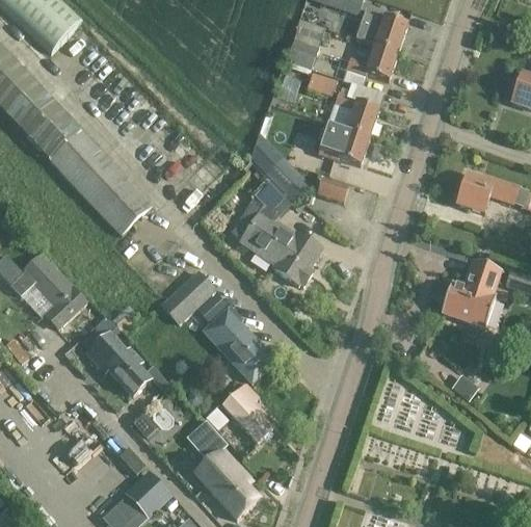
[(81,19),(60,0),(0,0),(0,5),(50,52),(81,19)]
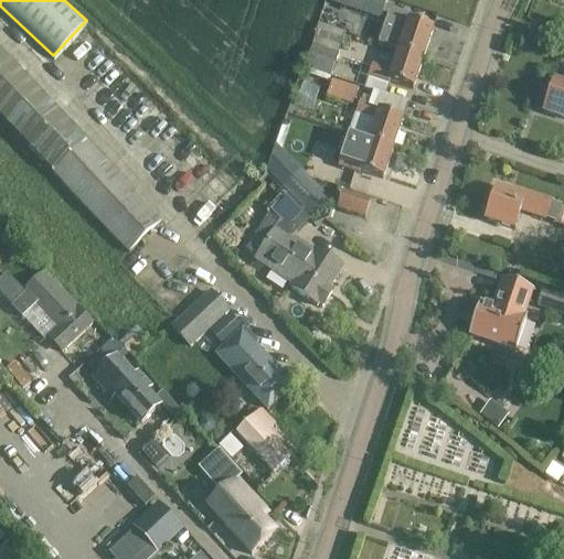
[(336,0),(362,9),(364,0),(336,0)]
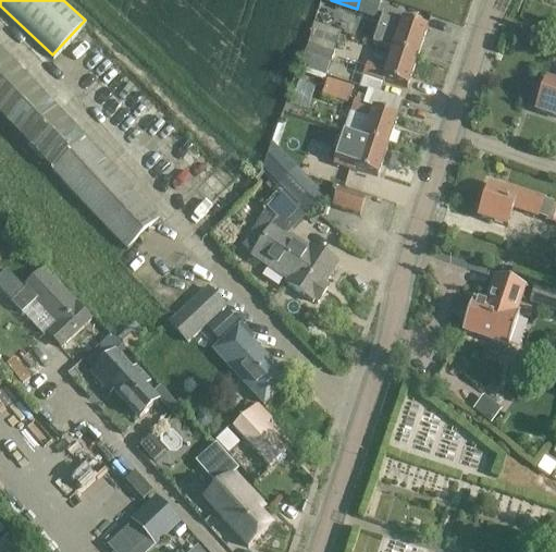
[(383,8),(379,19),(372,39),(392,47),(416,54),(425,24),(404,16),(404,14),(383,8)]
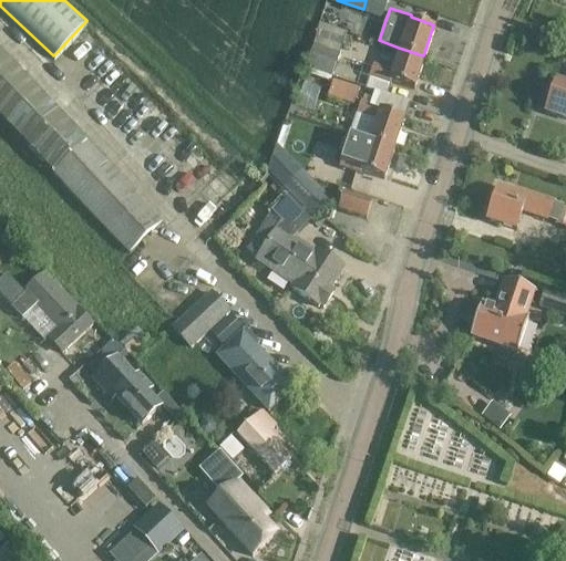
[(339,52),(322,47),(314,43),(306,65),(331,73),(339,52)]
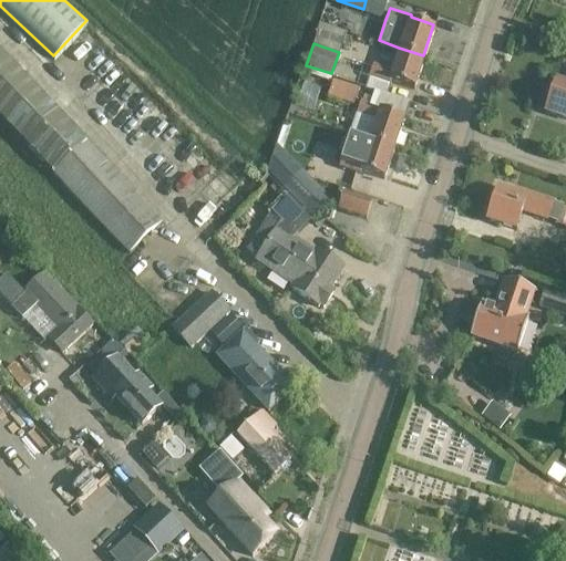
[(423,55),(399,48),(392,66),(372,60),(369,73),(390,80),(390,78),(413,85),(423,55)]
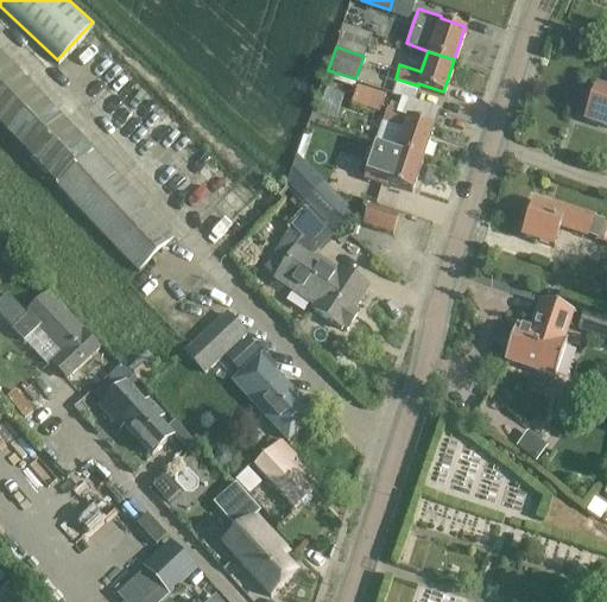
[(0,124),(138,268),(174,235),(92,150),(90,147),(0,52),(0,124)]
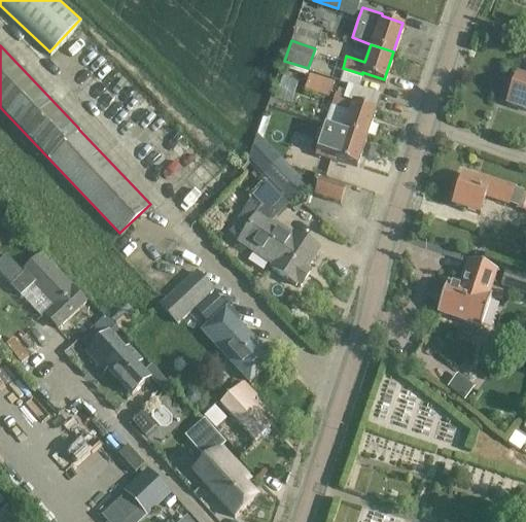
[(505,100),(525,107),(525,106),(525,73),(516,70),(505,100)]
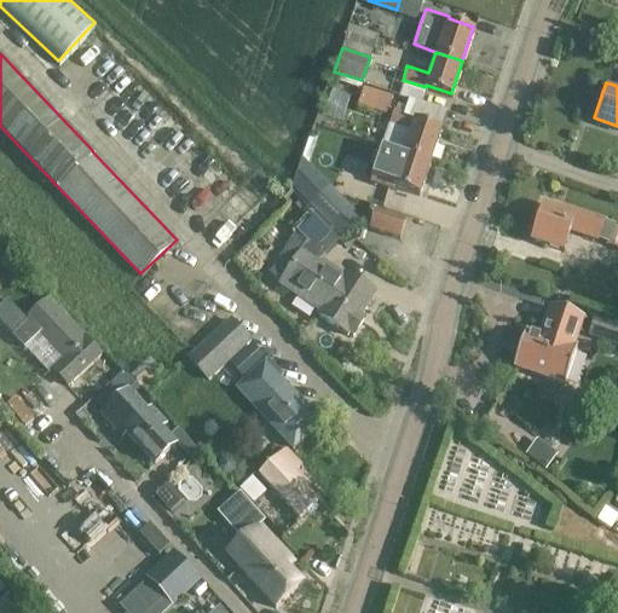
[(357,103),(373,108),(386,111),(392,94),(362,85),(357,103)]
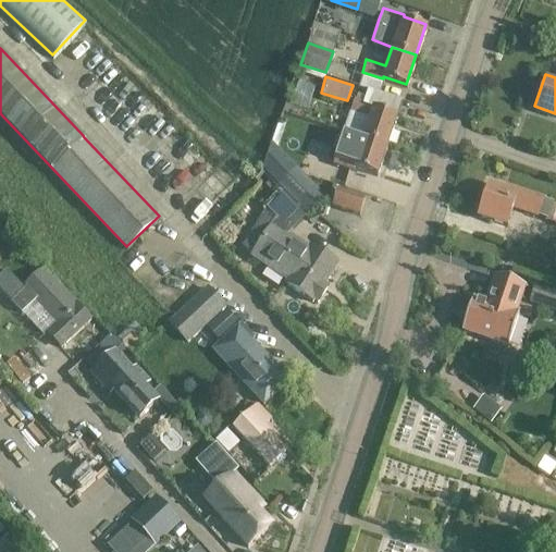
[(350,108),(343,130),(362,136),(386,144),(396,112),(373,106),(374,102),(354,96),(350,108)]
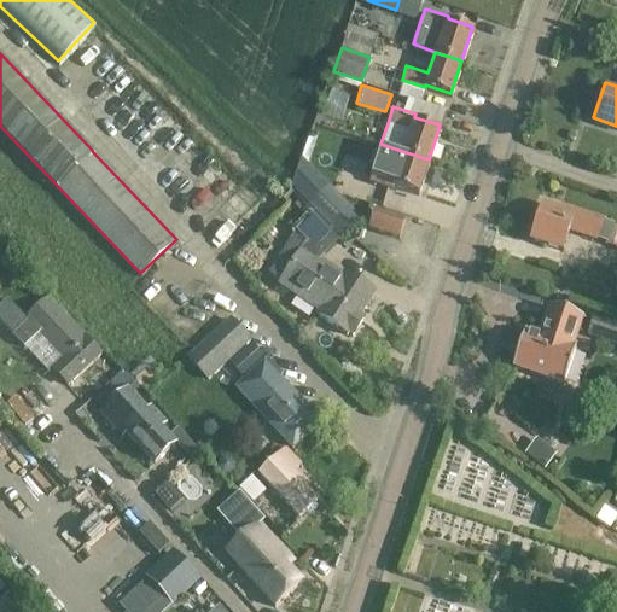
[(373,164),(368,179),(391,186),(393,182),(418,191),(429,159),(402,151),(380,144),(377,155),(373,164)]
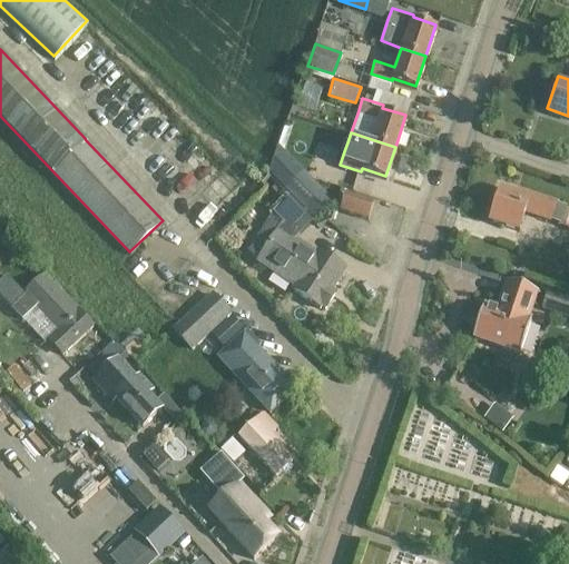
[(302,167),(296,172),(283,186),(303,206),(316,193),(322,187),(302,167)]
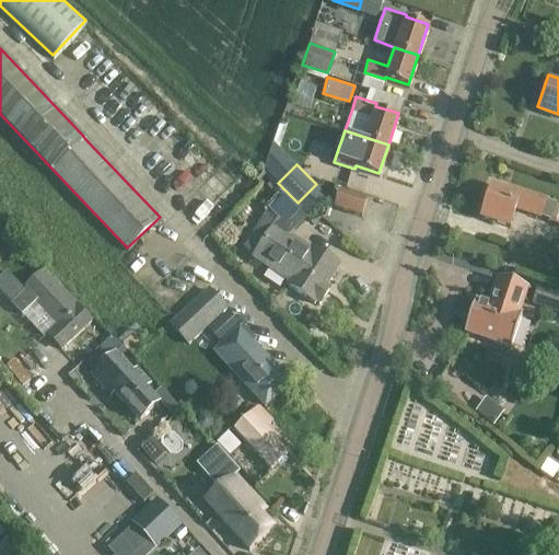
[(287,215),(290,210),(291,208),(261,181),(249,193),(272,212),(275,209),(276,210),(269,220),(274,223),(253,254),(289,278),(287,281),(314,300),(315,298),(318,300),(328,286),(324,284),(338,263),(311,244),(310,246),(289,233),(297,221),(287,215)]
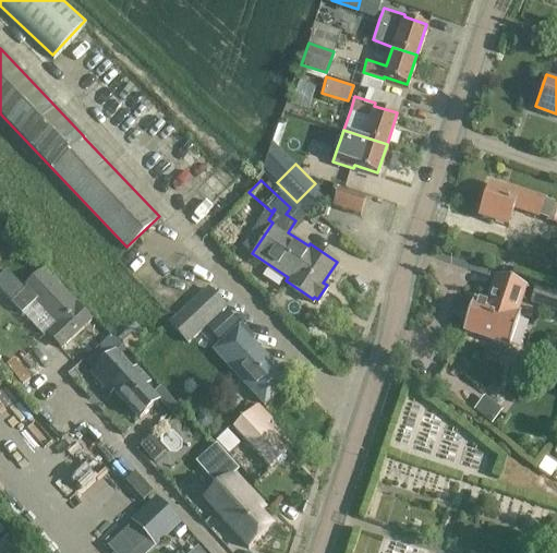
[(477,213),(498,219),(507,223),(512,205),(537,214),(544,195),(506,182),(505,187),(487,181),(477,213)]
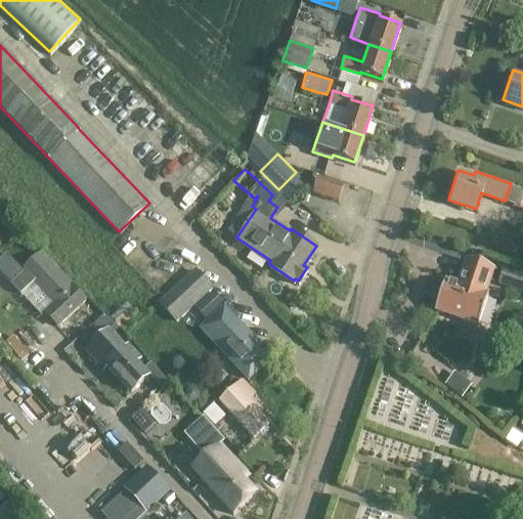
[(311,189),(338,199),(343,183),(316,175),(311,189)]
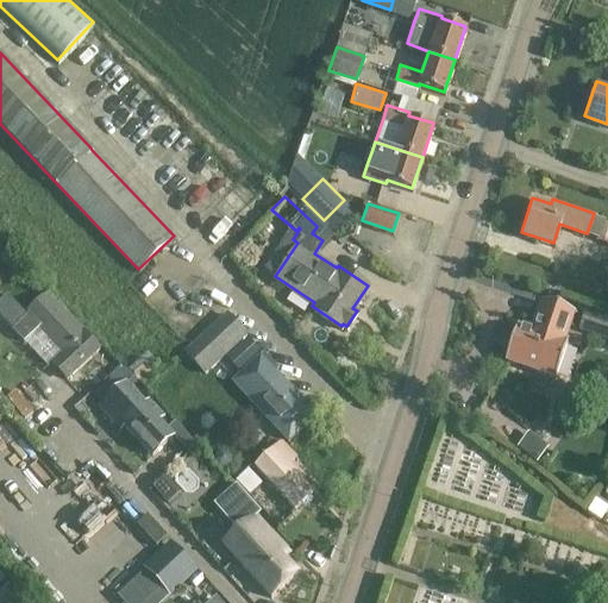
[(597,238),(607,240),(607,220),(605,219),(597,238)]
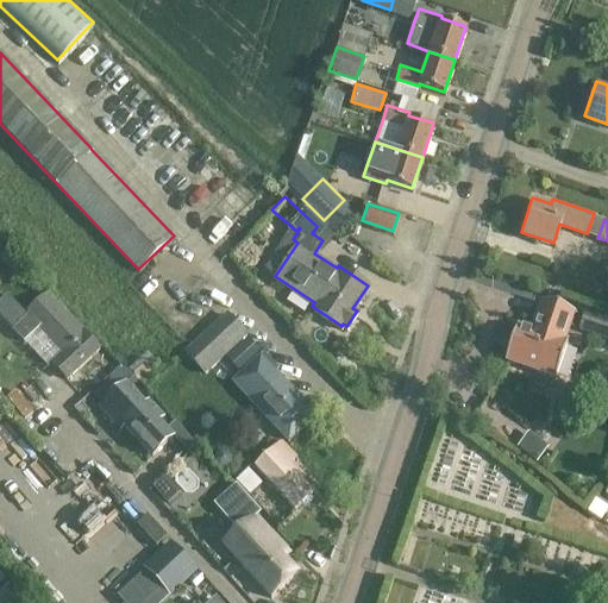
[(0,313),(11,325),(23,338),(37,325),(56,345),(58,343),(64,349),(52,359),(66,375),(83,358),(98,344),(48,291),(42,296),(26,311),(7,290),(0,296),(0,313)]
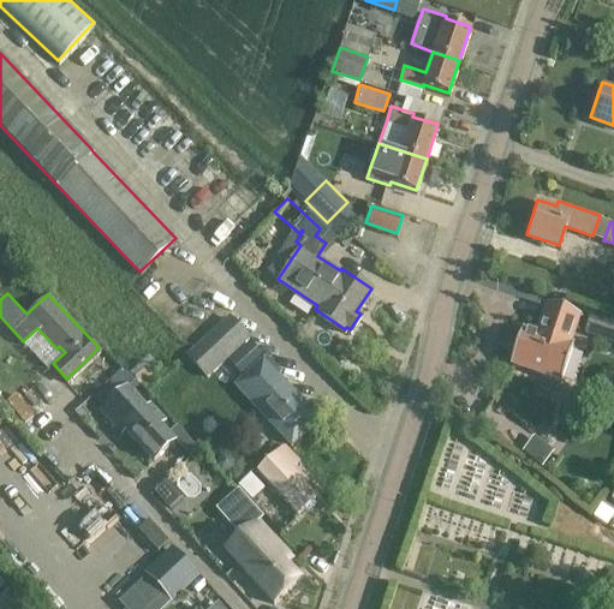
[(510,360),(542,371),(559,377),(572,341),(570,341),(579,312),(549,302),(538,332),(520,326),(510,360)]
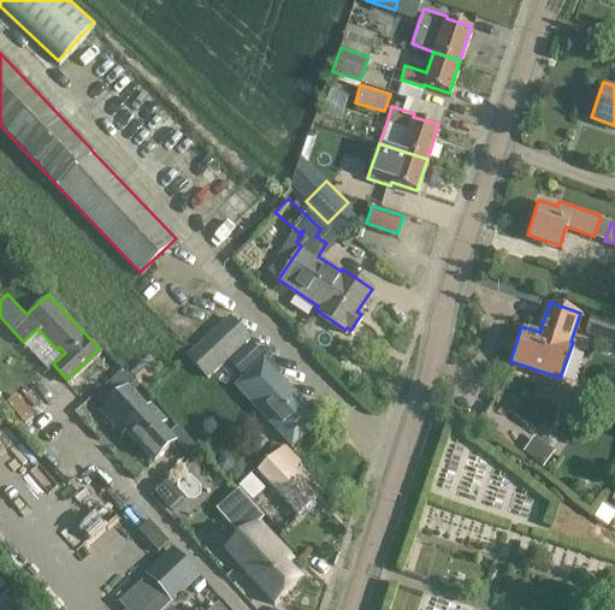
[(614,321),(592,314),(586,331),(614,341),(614,321)]
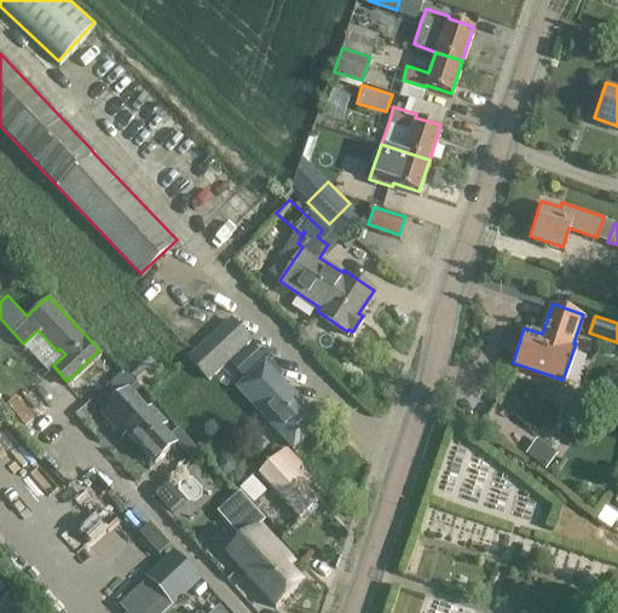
[(229,318),(188,357),(206,376),(248,339),(229,318)]
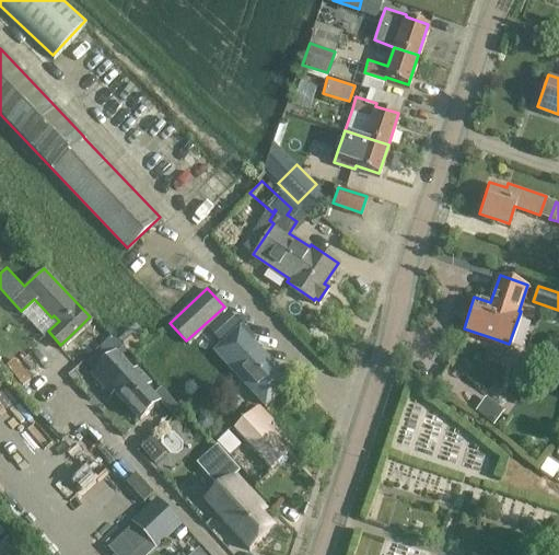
[(226,308),(207,326),(219,340),(240,322),(226,308)]
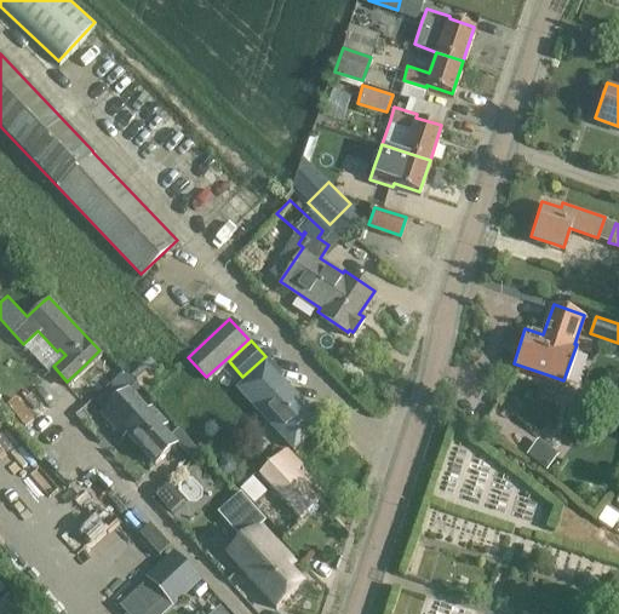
[(238,385),(292,445),(319,420),(279,376),(281,373),(267,357),(238,385)]
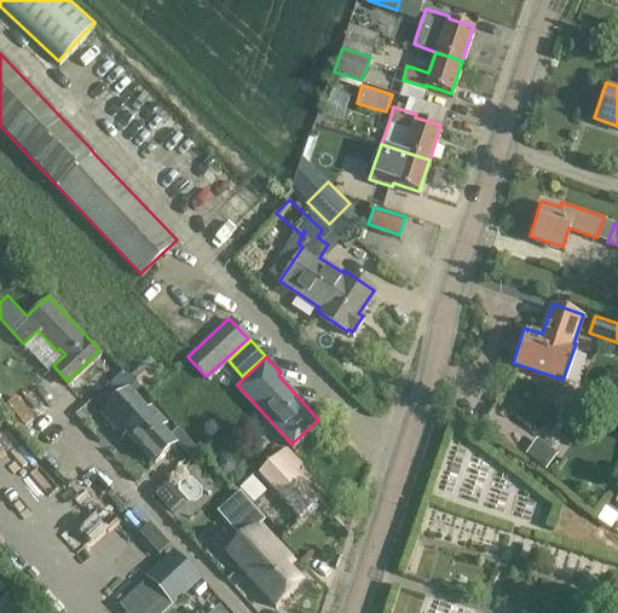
[(102,408),(99,410),(120,432),(123,428),(154,460),(172,443),(175,440),(162,426),(167,420),(160,411),(151,402),(146,406),(140,402),(131,391),(130,389),(126,386),(102,408)]
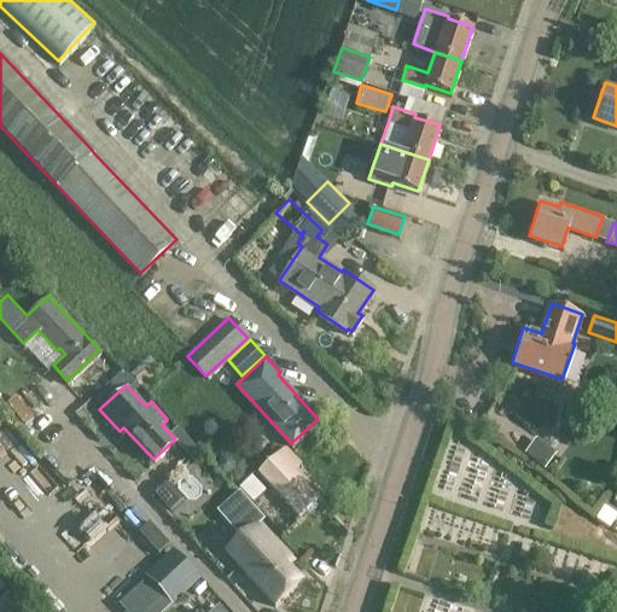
[(536,435),(523,452),(543,466),(556,450),(536,435)]
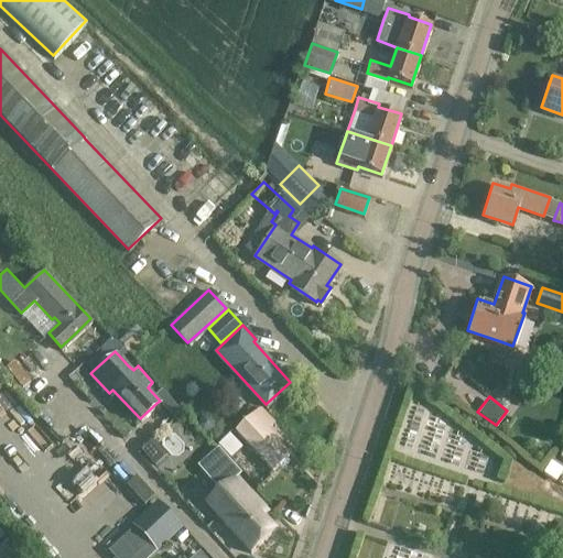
[(235,428),(257,451),(272,468),(289,451),(266,427),(273,419),(259,405),(235,428)]
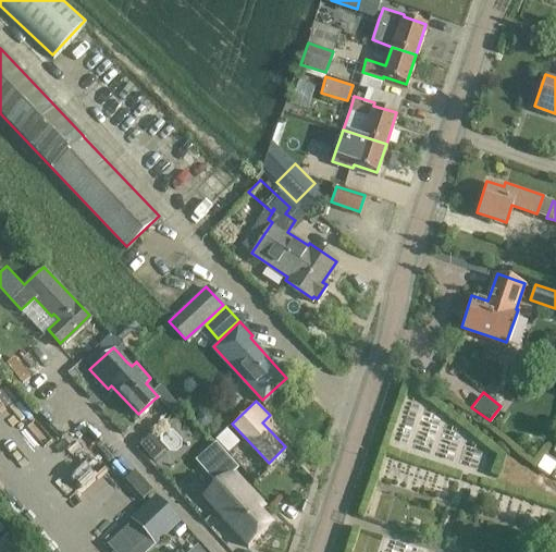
[(196,412),(195,418),(198,424),(205,424),(210,420),(211,414),(207,408),(200,408),(196,412)]
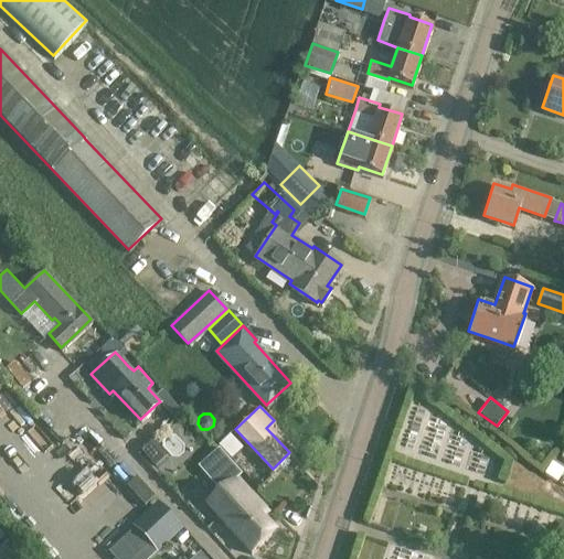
[(229,432),(217,443),(232,457),(243,447),(229,432)]
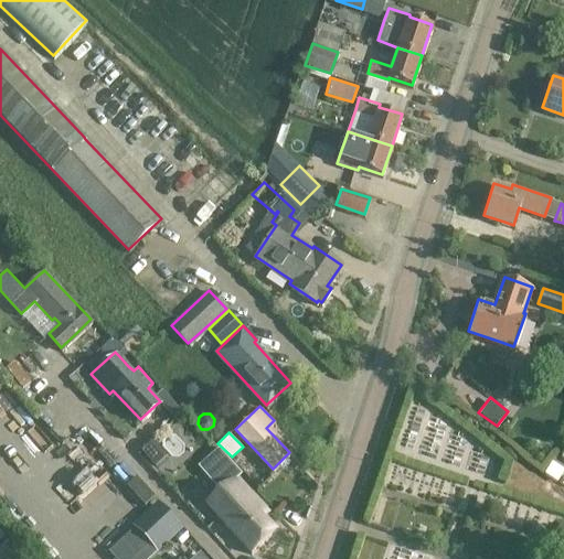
[(152,437),(140,448),(153,464),(167,453),(152,437)]
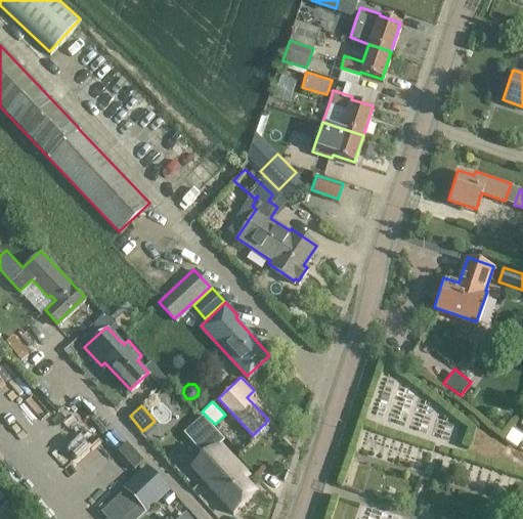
[(232,511),(255,490),(244,477),(248,473),(218,441),(221,438),(201,416),(190,425),(192,427),(205,452),(190,466),(232,511)]
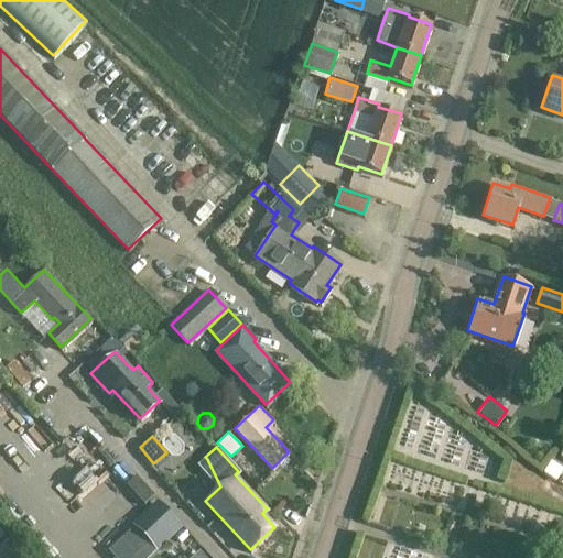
[(550,459),(544,469),(555,476),(561,466),(550,459)]
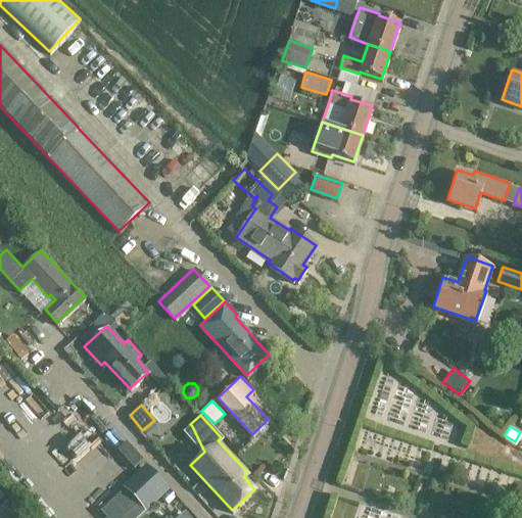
[(142,458),(125,439),(115,448),(133,466),(142,458)]
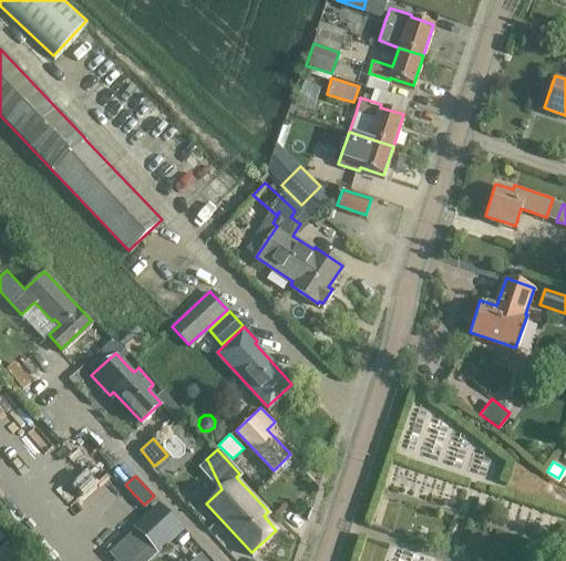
[(147,515),(135,526),(156,548),(179,526),(158,504),(147,515)]
